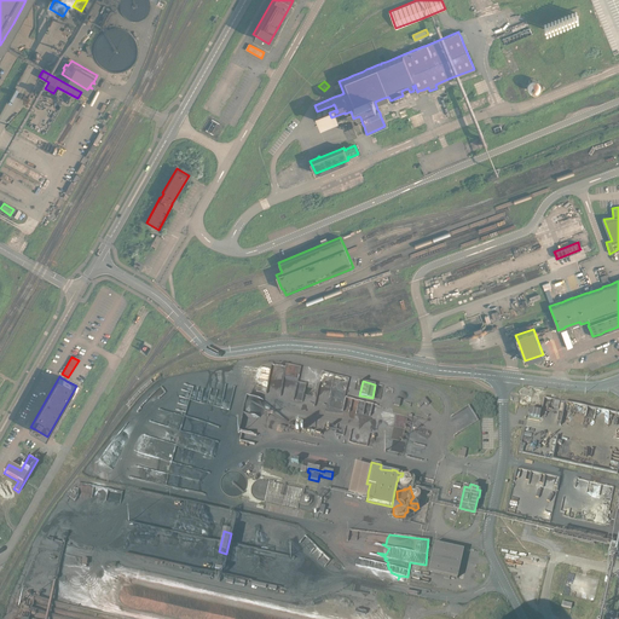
[(463,550),(434,543),(428,572),(457,578),(463,550)]
